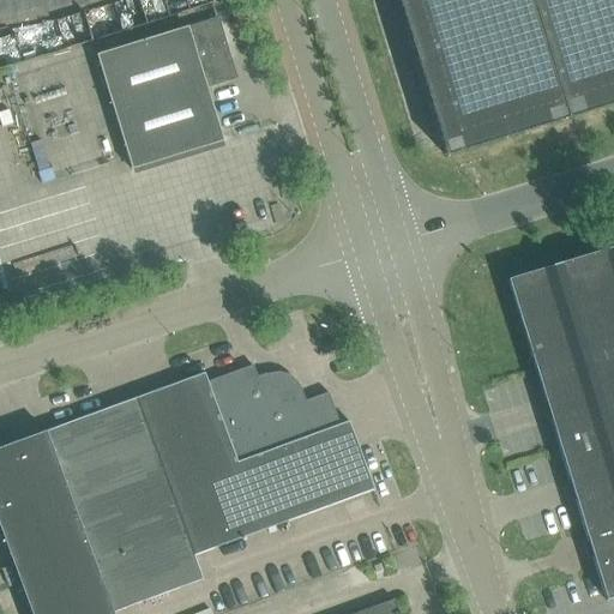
[(613,0),(397,0),(446,156),(613,104),(613,0)]
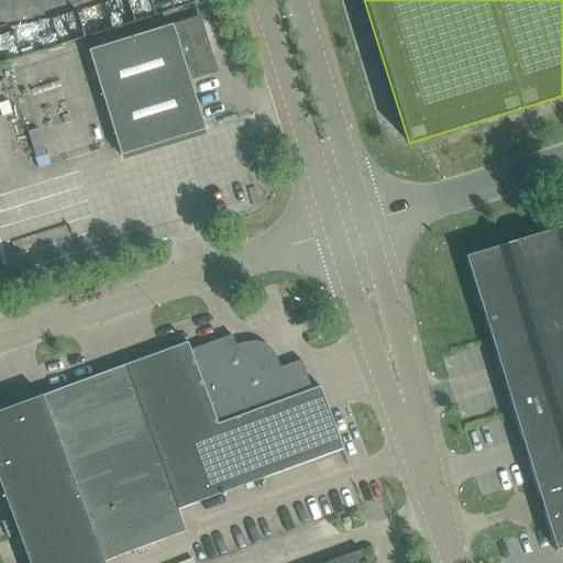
[(200,17),(88,51),(121,156),(206,130),(190,81),(218,73),(200,17)]
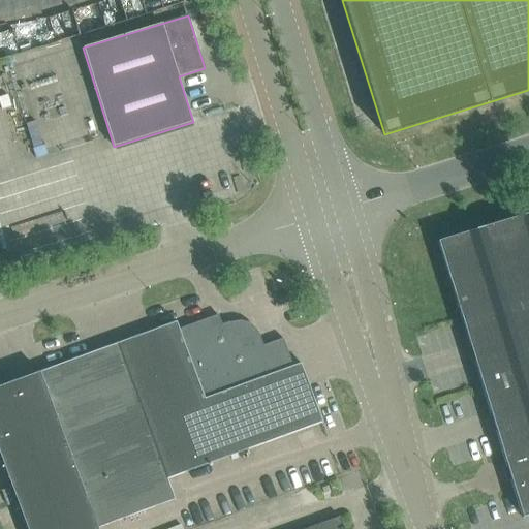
[(0,55),(12,50),(0,22),(0,55)]
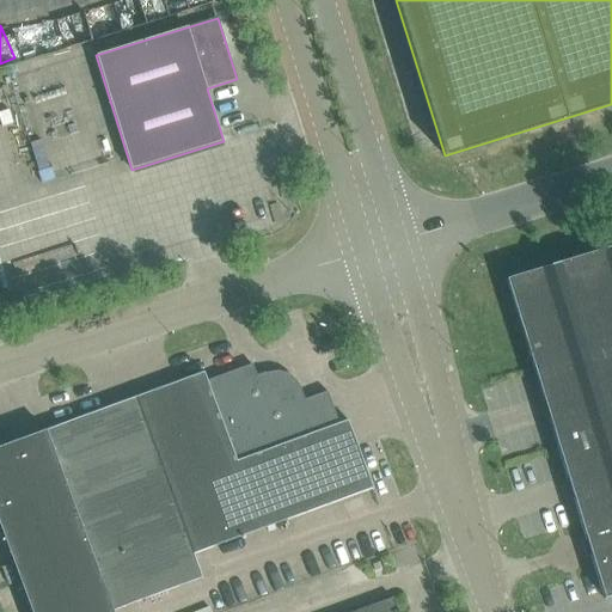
[(611,245),(506,279),(557,444),(605,599),(611,595),(611,245)]
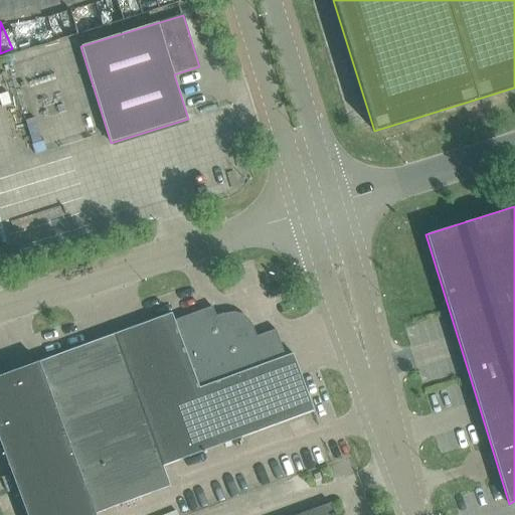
[(172,313),(0,376),(0,443),(26,514),(95,514),(96,514),(171,486),(163,467),(313,410),(293,354),(285,356),(275,330),(255,337),(251,326),(248,319),(242,314),(234,312),(226,314),(224,315),(225,318),(217,321),(212,307),(174,321),(172,313)]
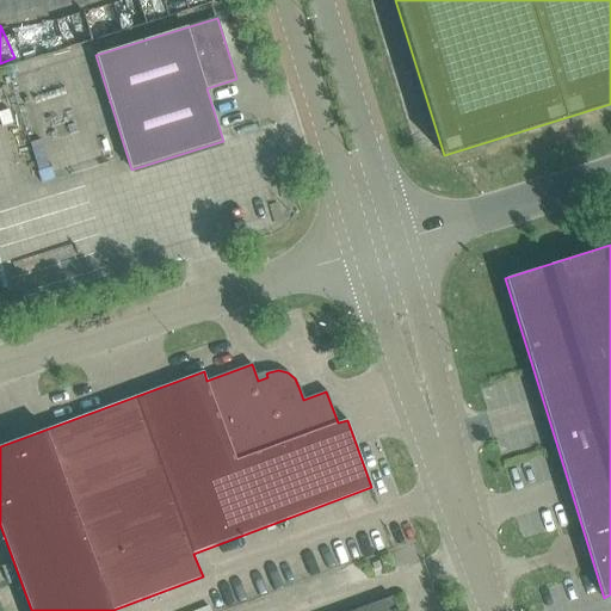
[(396,610),(390,594),(344,610),(396,610)]
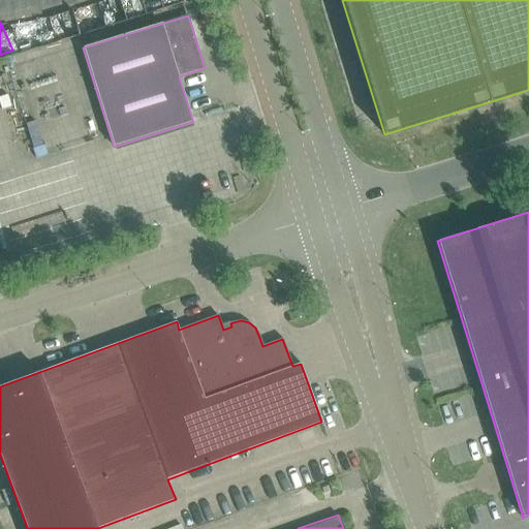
All buildings are outlined.
